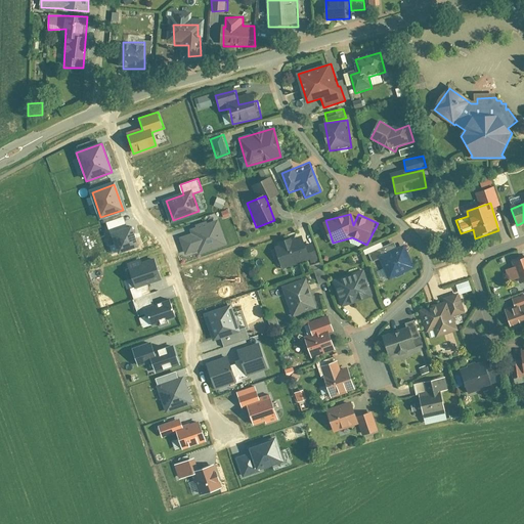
[(227,244),(219,218),(189,228),(190,232),(179,236),(185,254),(198,250),(199,254),(227,244)]
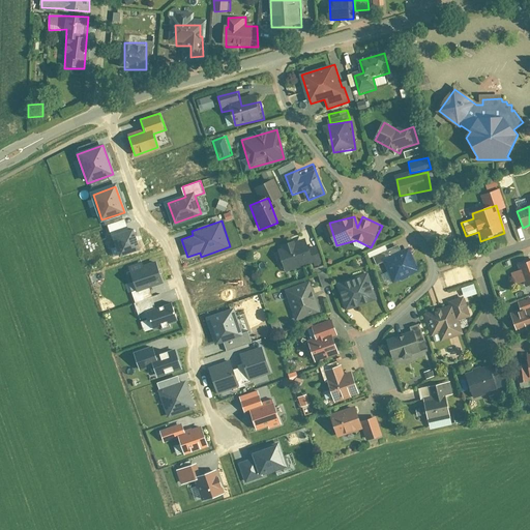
[(119,258),(141,251),(134,229),(112,236),(119,258)]
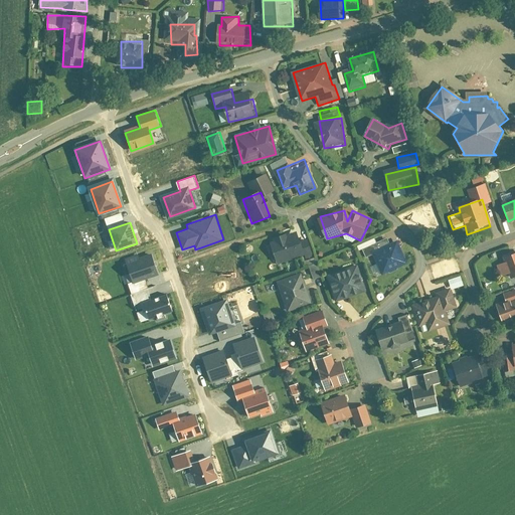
[(271,240),(278,263),(313,252),(306,229),(271,240)]
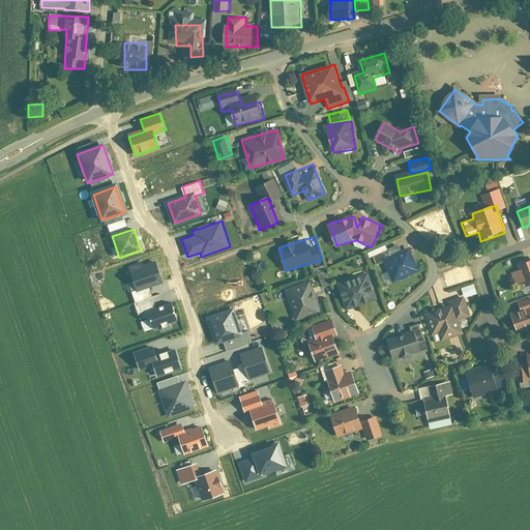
[(385,260),(393,283),(416,274),(408,252),(385,260)]
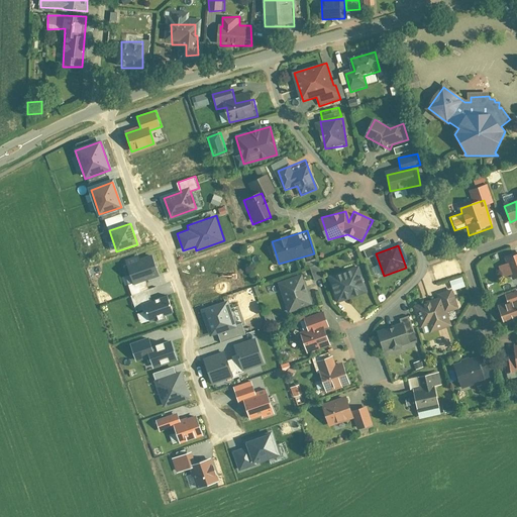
[(160,276),(152,254),(126,264),(134,285),(160,276)]
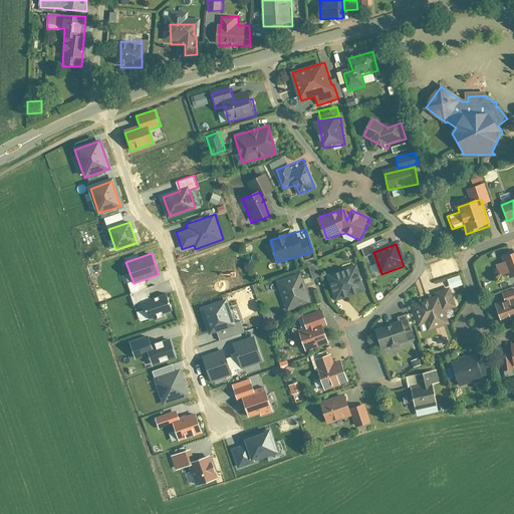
[(513,255),(502,260),(509,279),(513,277),(513,255)]
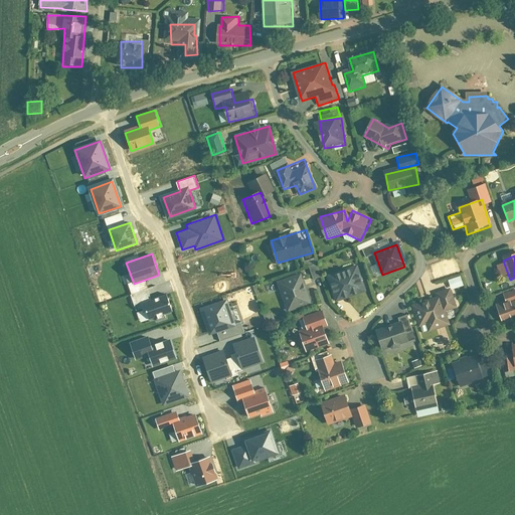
[(308,269),(312,283),(323,280),(319,266),(308,269)]
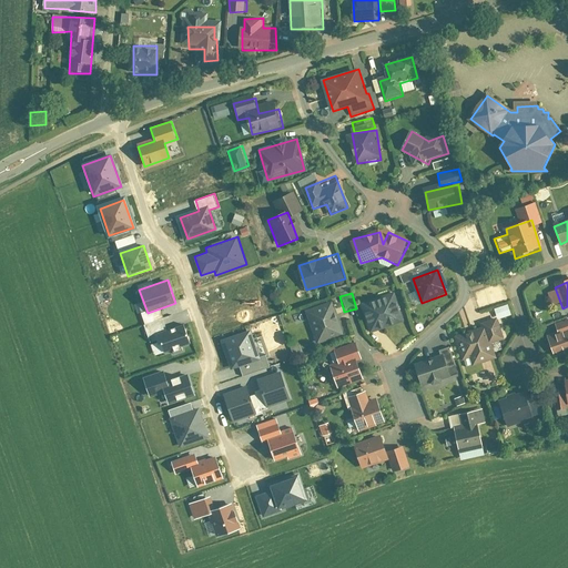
[(361,305),(372,334),(404,322),(393,293),(361,305)]
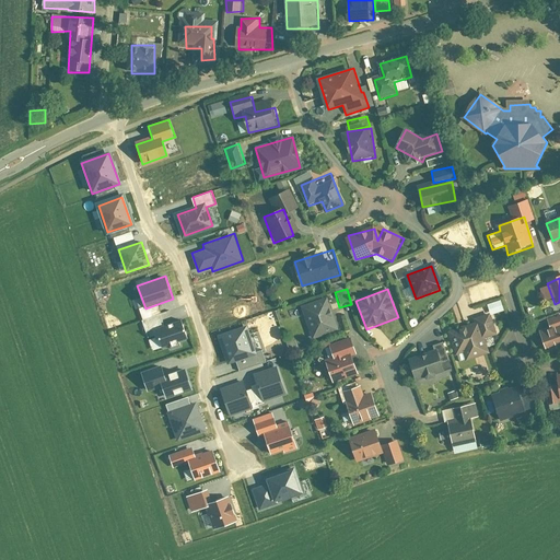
[(302,306),(312,338),(339,330),(330,299),(302,306)]
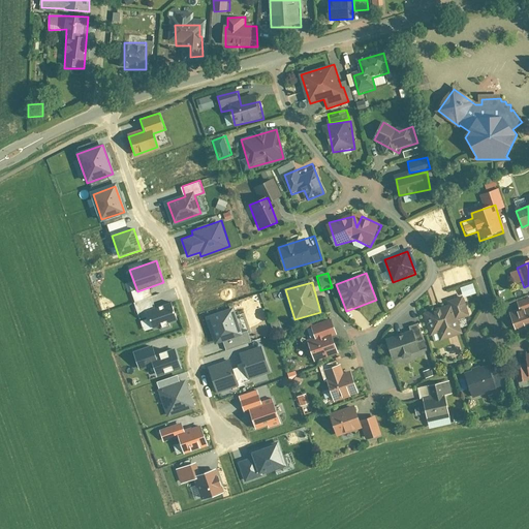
[(453,301),(456,316),(469,313),(466,298),(453,301)]
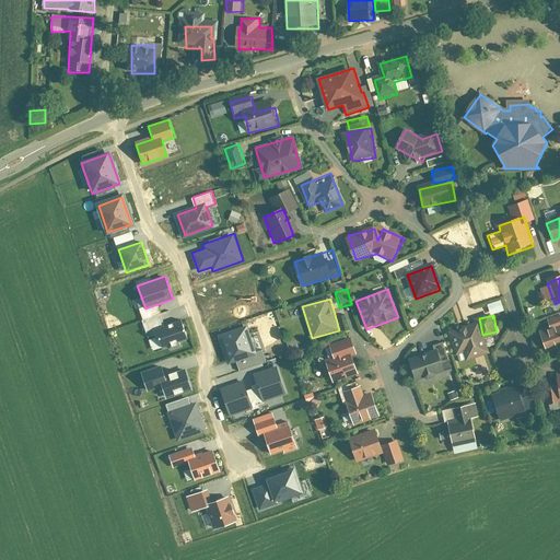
[(189,337),(183,318),(156,327),(162,346),(189,337)]
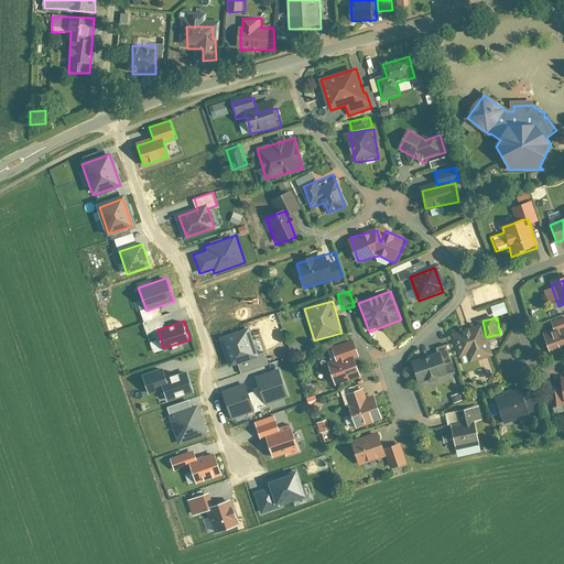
[(459,357),(479,353),(480,359),(494,357),(490,340),(481,343),(478,325),(454,329),(459,357)]
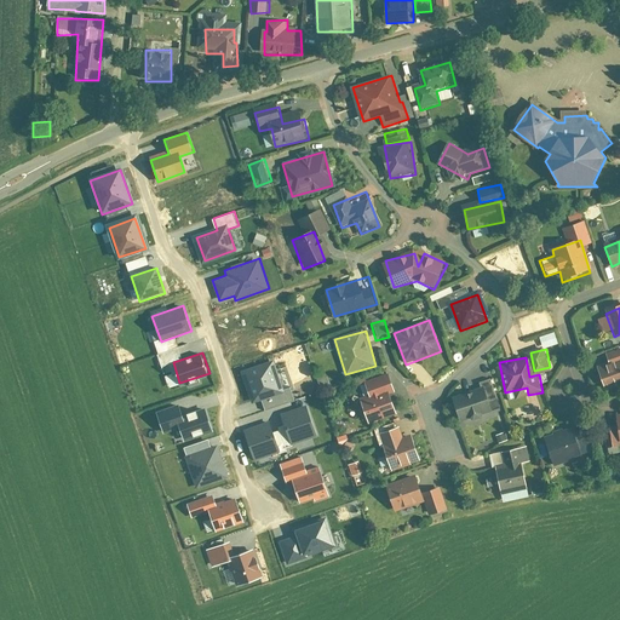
[(274,359),(240,371),(252,403),(262,400),(265,409),(296,400),(291,386),(283,389),(274,359)]
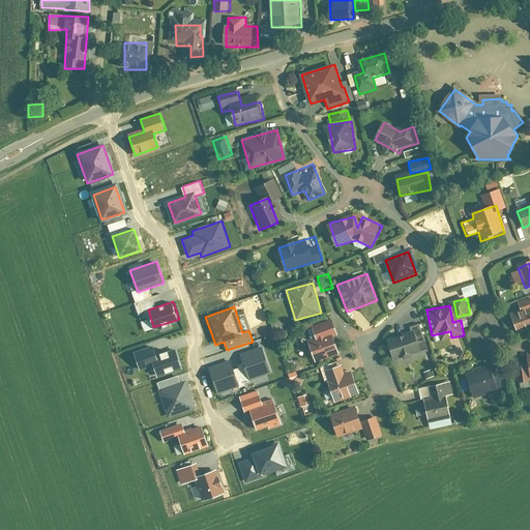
[(529,310),(511,316),(518,334),(529,330),(529,310)]
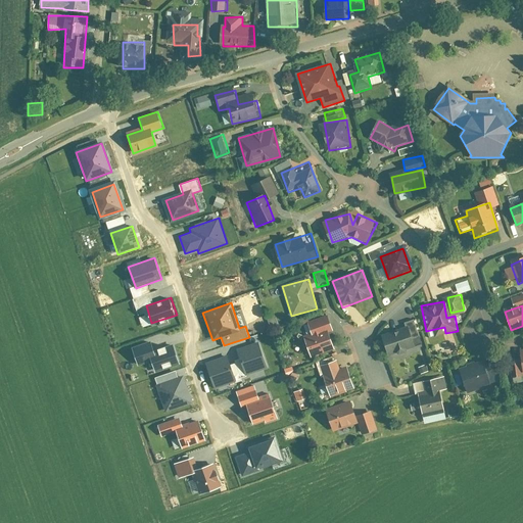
[(305,341),(310,359),(335,351),(331,334),(335,333),(332,319),(308,325),(313,339),(305,341)]
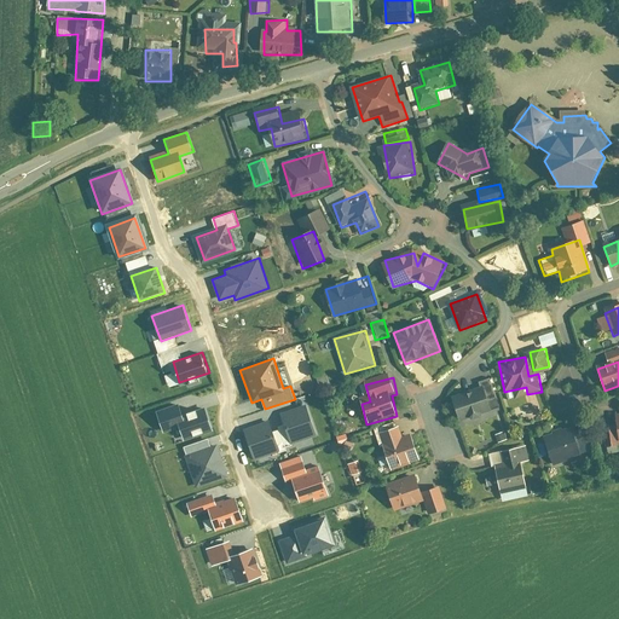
[(453,395),(461,421),(492,412),(486,387),(453,395)]
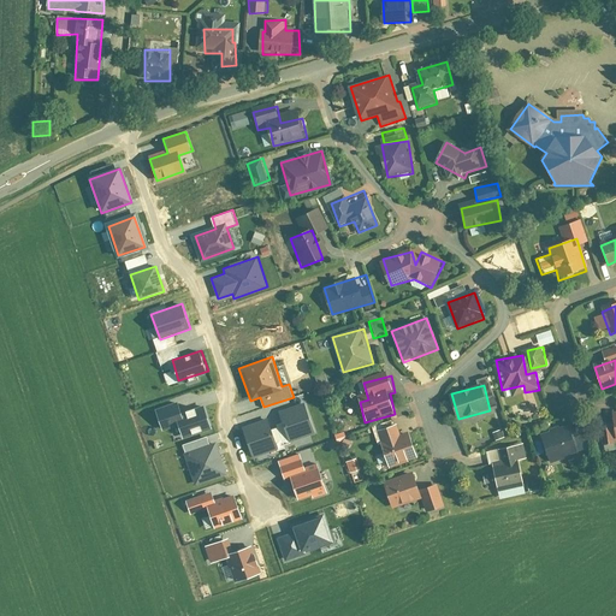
[(182,412),(178,401),(157,408),(164,430),(178,425),(183,439),(213,428),(205,404),(182,412)]
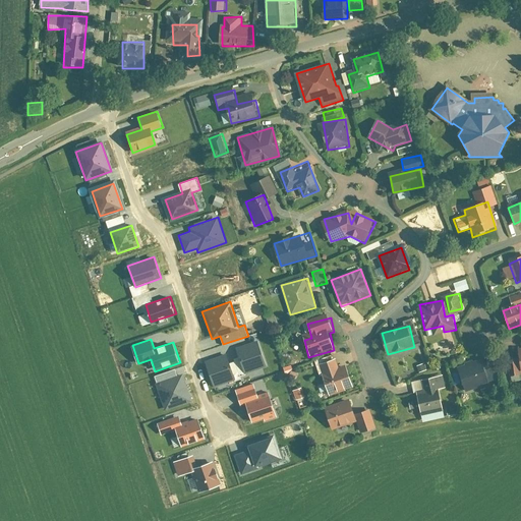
[(257,340),(236,347),(245,373),(267,366),(257,340)]
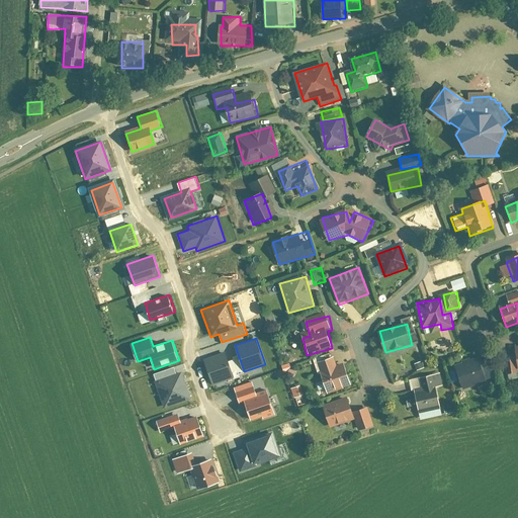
[(235,377),(226,351),(203,359),(212,384),(235,377)]
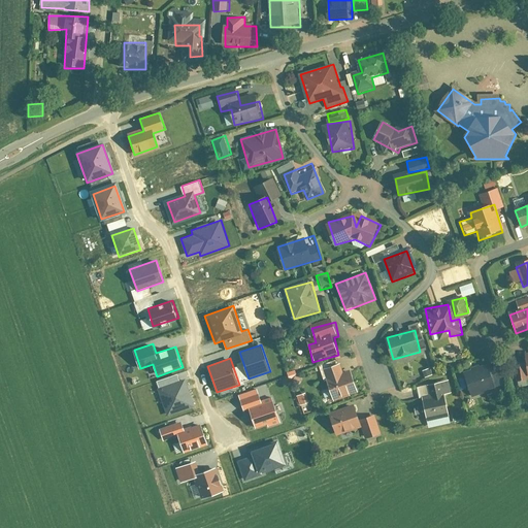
[(463,374),(471,397),(506,384),(498,362),(463,374)]
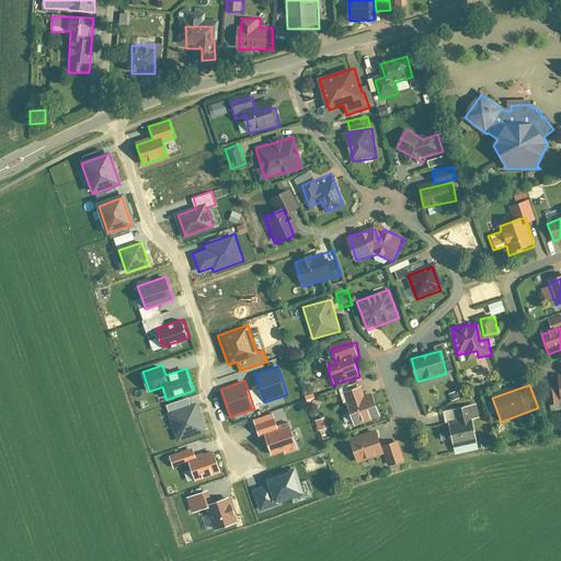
[(364,387),(344,393),(355,427),(382,419),(375,397),(368,399),(364,387)]
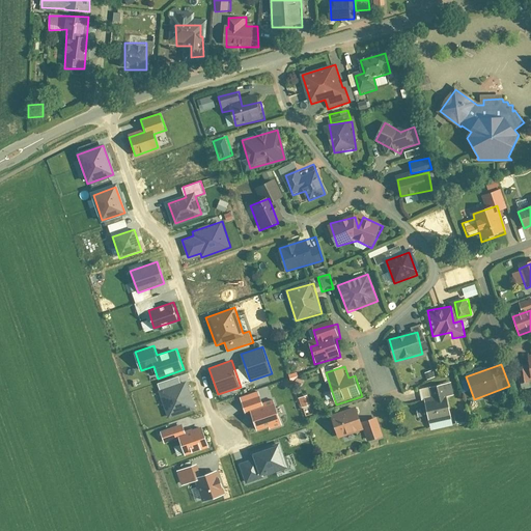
[(518,366),(519,383),(528,383),(528,366),(518,366)]
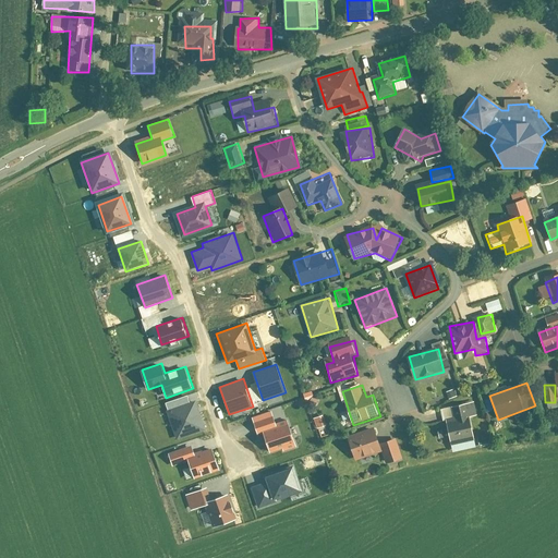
[(204,428),(195,402),(170,411),(173,422),(181,420),(185,434),(204,428)]
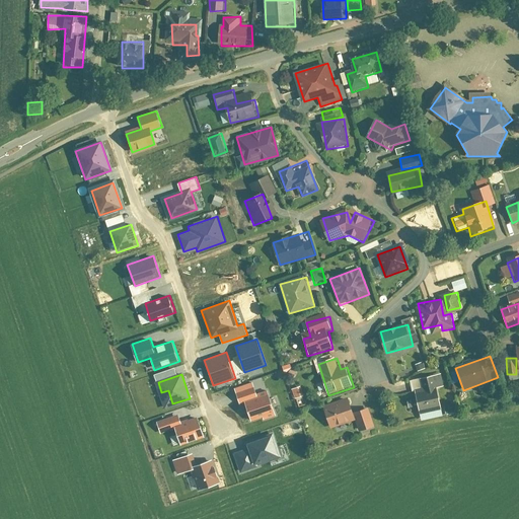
[(442,411),(439,393),(444,392),(441,376),(420,379),(422,393),(417,393),(420,415),(442,411)]
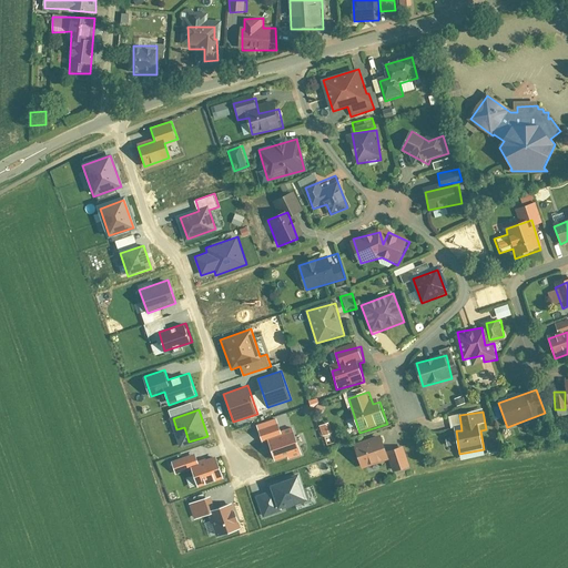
[(275,417),(256,424),(263,443),(267,440),(275,460),(287,456),(288,459),(302,455),(293,427),(281,432),(275,417)]
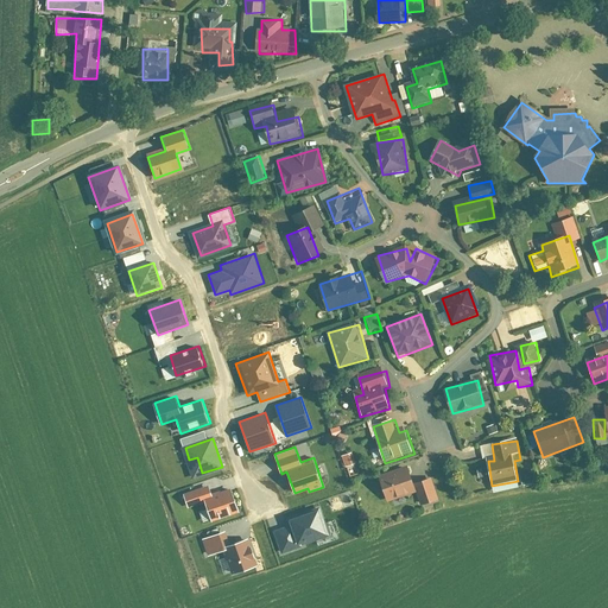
[(378,479),(386,501),(411,493),(417,506),(436,499),(428,476),(416,481),(411,467),(378,479)]
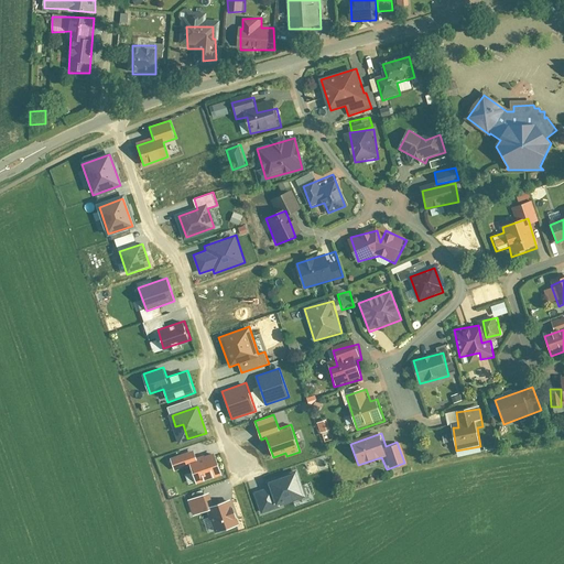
[(483,440),(484,452),(498,451),(497,438),(483,440)]
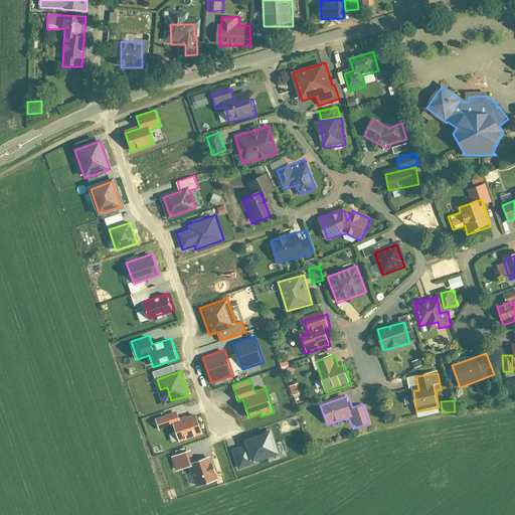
[(179,443),(203,434),(195,411),(179,417),(177,410),(156,418),(160,430),(173,425),(179,443)]
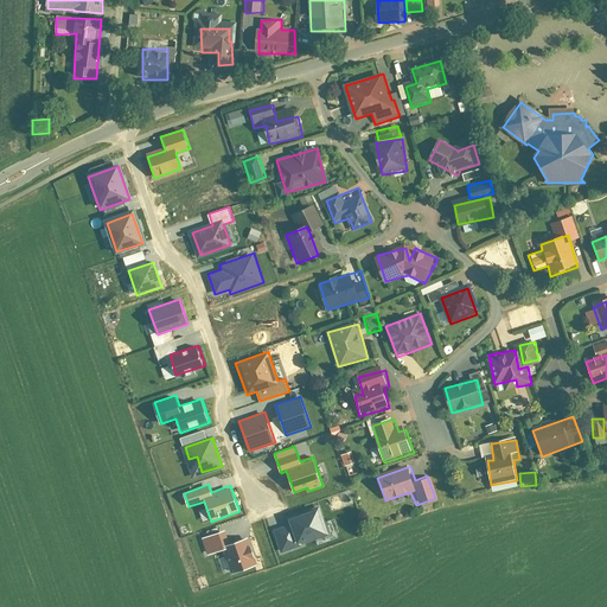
[(330,534),(319,505),(286,517),(288,524),(273,529),(281,553),(302,545),(301,544),(330,534)]
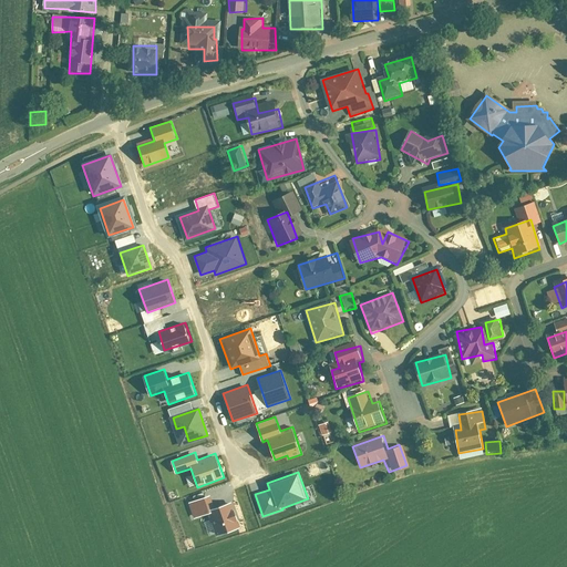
[(217,536),(240,527),(232,502),(214,507),(209,495),(189,502),(195,517),(208,514),(217,536)]
